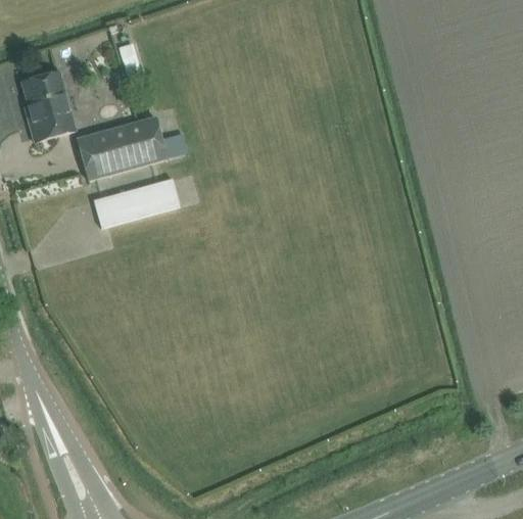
[(115,22),(108,25),(110,32),(117,30),(115,22)]
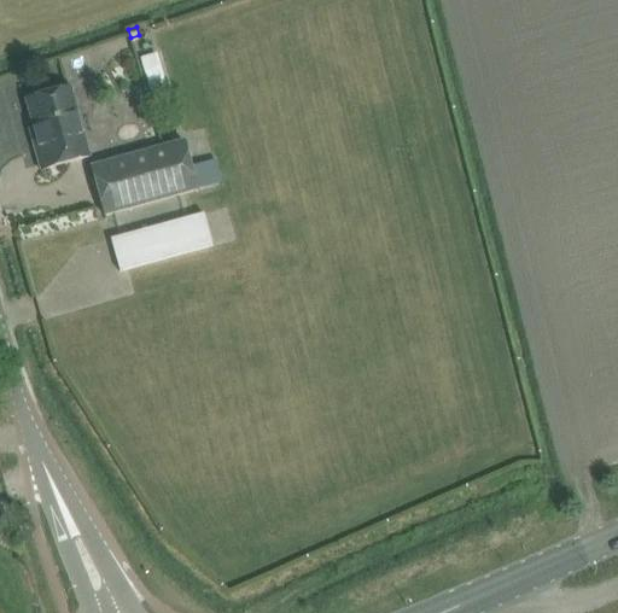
[(156,50),(140,54),(156,104),(172,98),(156,50)]
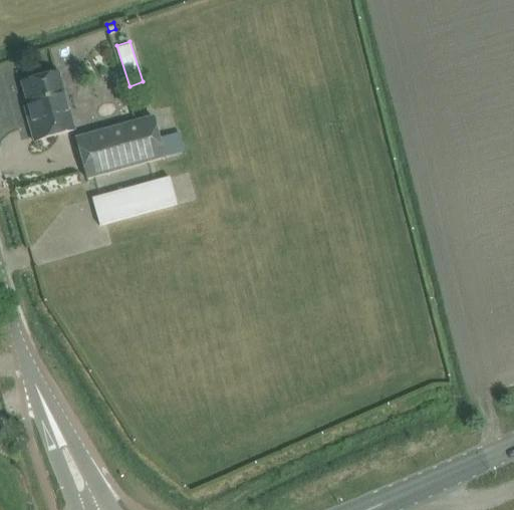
[(31,117),(27,117),(33,139),(74,128),(58,70),(21,80),(31,117)]
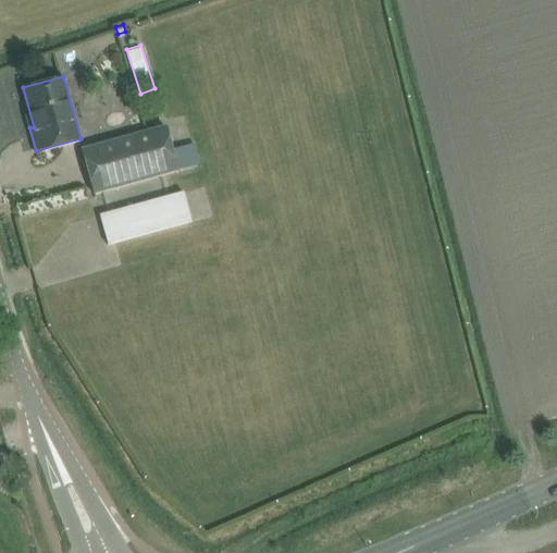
[(185,147),(174,150),(165,121),(81,146),(94,193),(178,168),(177,162),(188,159),(185,147)]
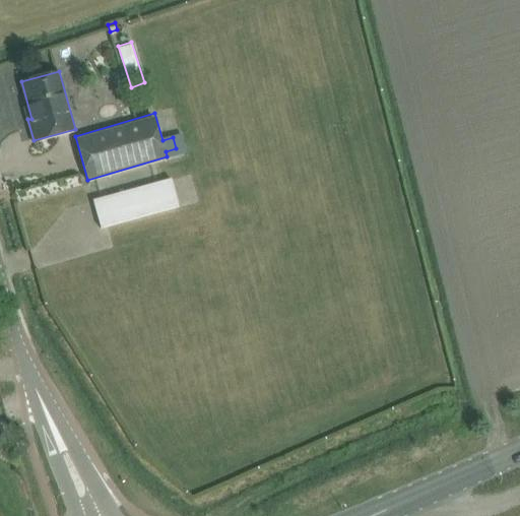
[(179,149),(197,148),(197,129),(179,129),(179,149)]
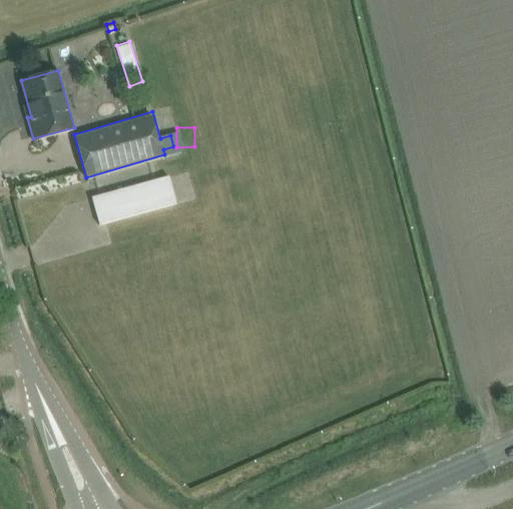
[(168,174),(91,196),(99,222),(175,200),(168,174)]
